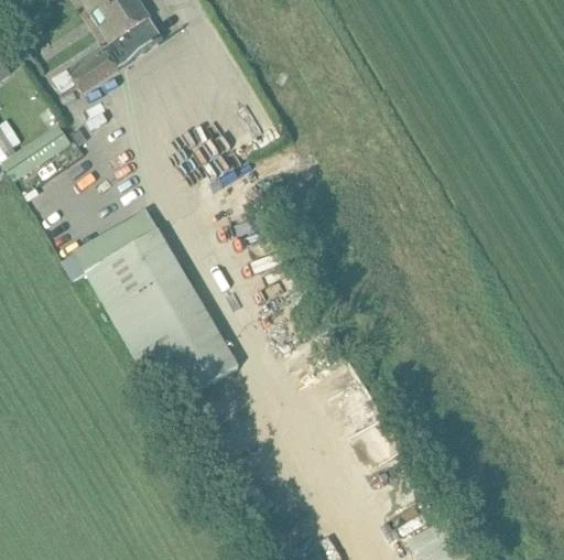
[(150,18),(138,0),(82,0),(87,8),(110,43),(150,18)]
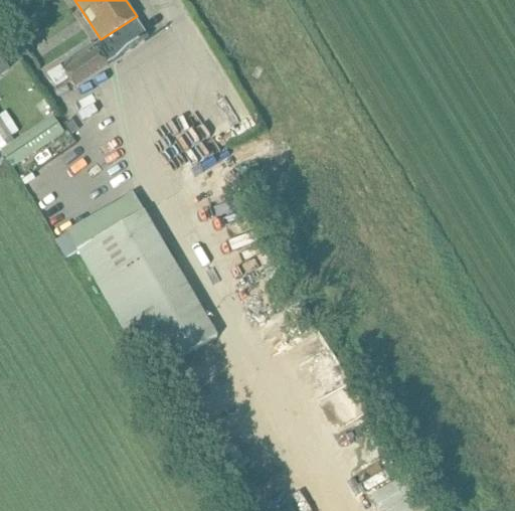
[(93,40),(59,62),(60,63),(64,69),(69,76),(75,87),(109,64),(93,40)]
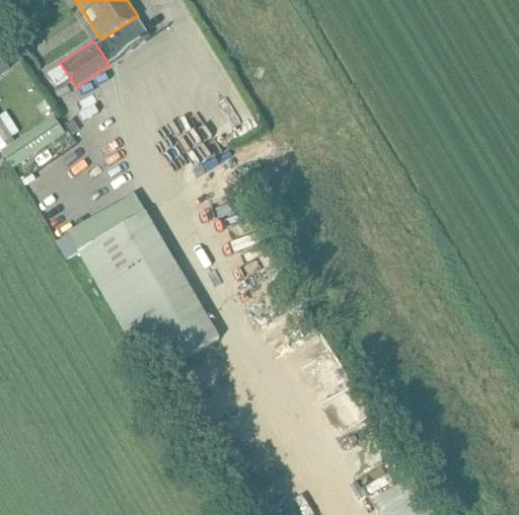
[(5,58),(0,51),(0,50),(0,71),(8,66),(3,59),(5,58)]
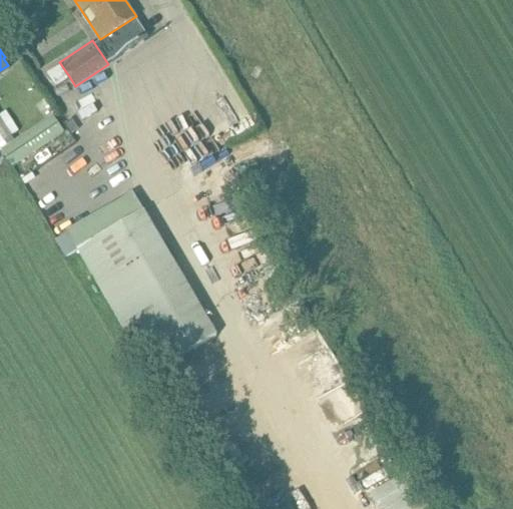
[(60,63),(48,72),(56,85),(69,76),(64,69),(60,63)]
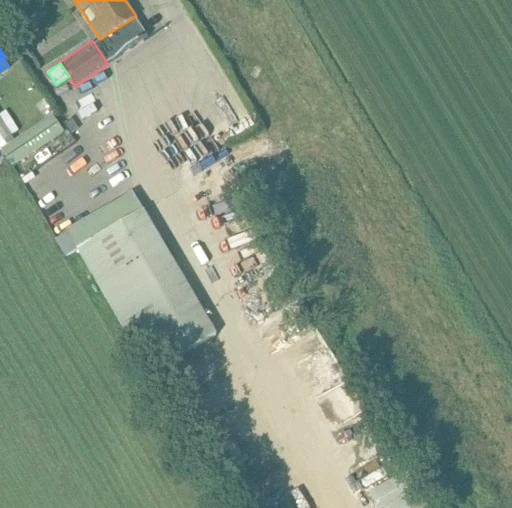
[(3,147),(14,163),(65,129),(53,112),(3,147)]
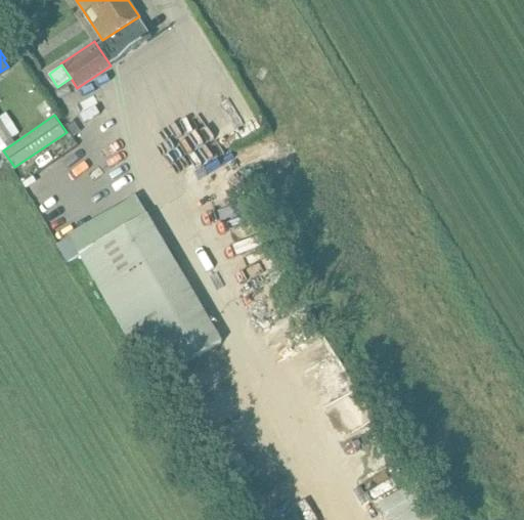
[(136,195),(58,241),(56,242),(67,260),(79,252),(155,380),(221,340),(136,195)]
